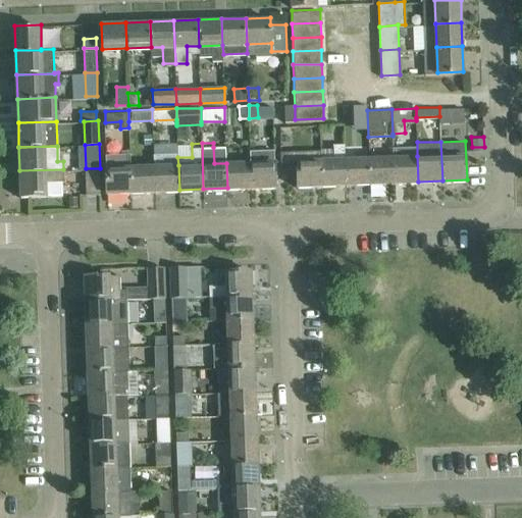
[(132,192),(131,166),(129,149),(105,150),(106,193),(132,192)]
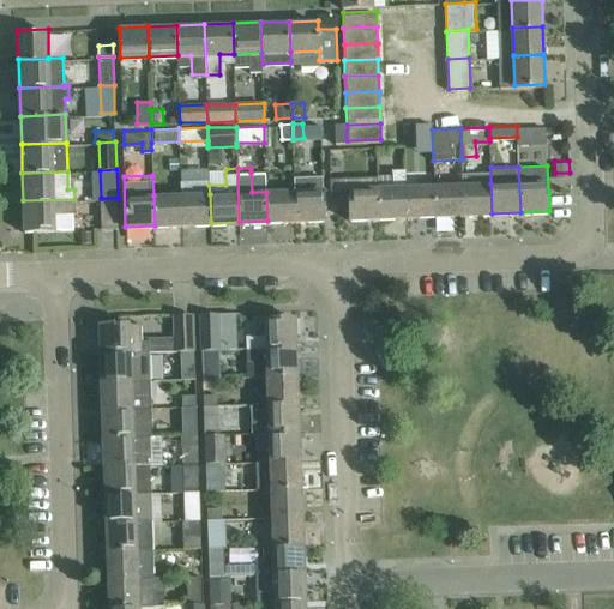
[(295,176),(295,191),(296,219),(324,219),(323,175),(295,176)]
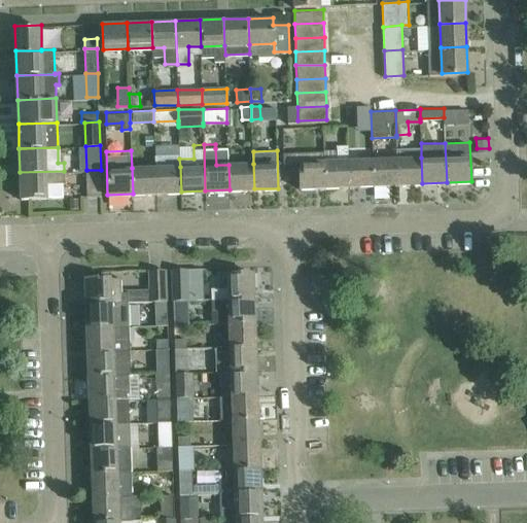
[(325,186),(323,161),(323,150),(283,151),(283,163),(300,163),(301,187),(325,186)]
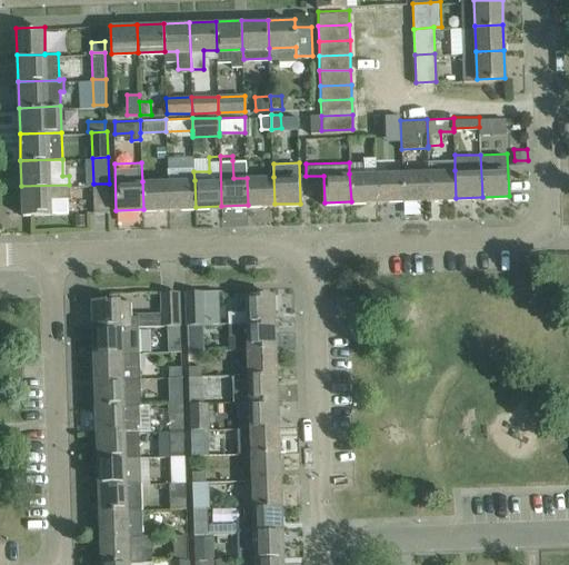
[(429,199),(429,170),(402,171),(403,199),(429,199)]
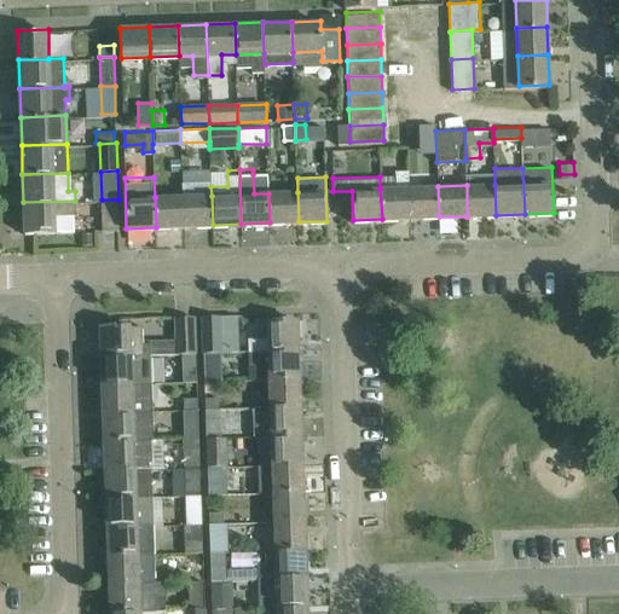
[(496,215),(495,185),(467,185),(467,216),(496,215)]
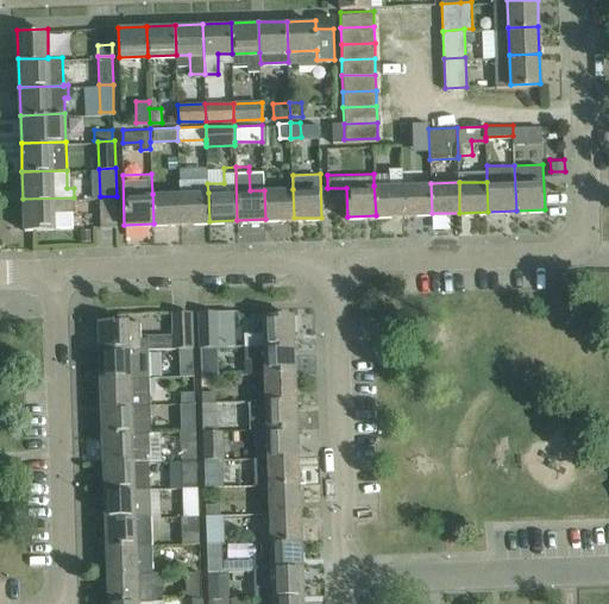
[(431,183),(402,184),(403,214),(432,213),(431,183)]
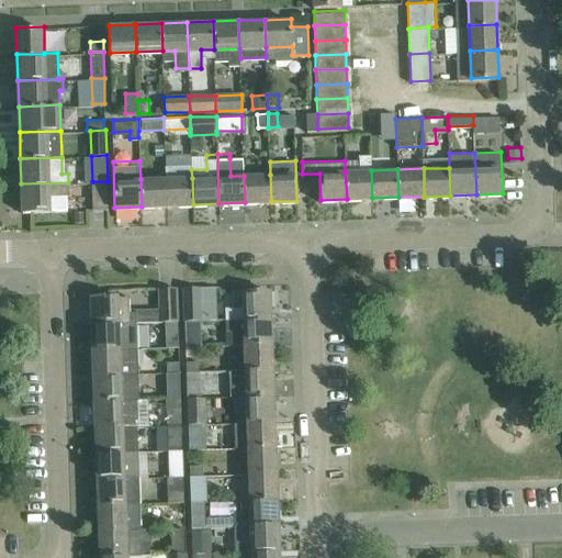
[(372,198),(371,170),(345,171),(347,199),(372,198)]
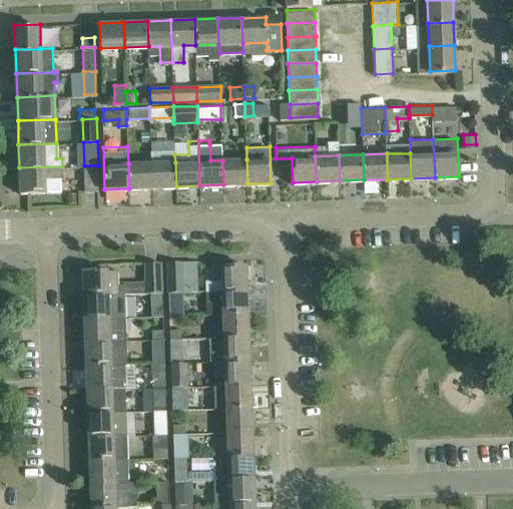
[(247,183),(246,159),(222,160),(223,184),(247,183)]
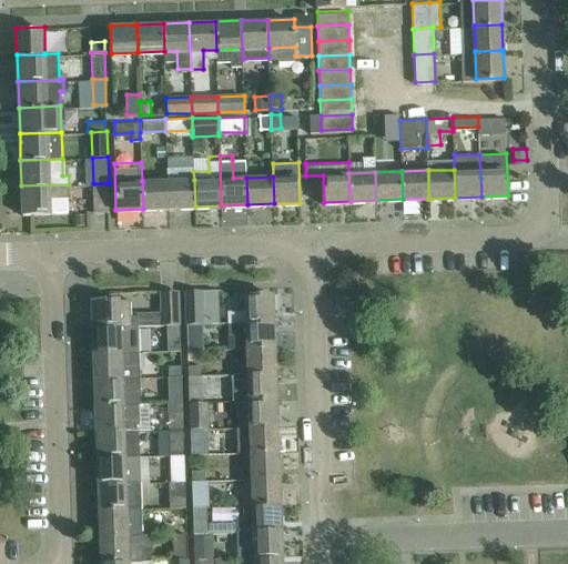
[(194,180),(168,181),(169,208),(195,207),(194,180)]
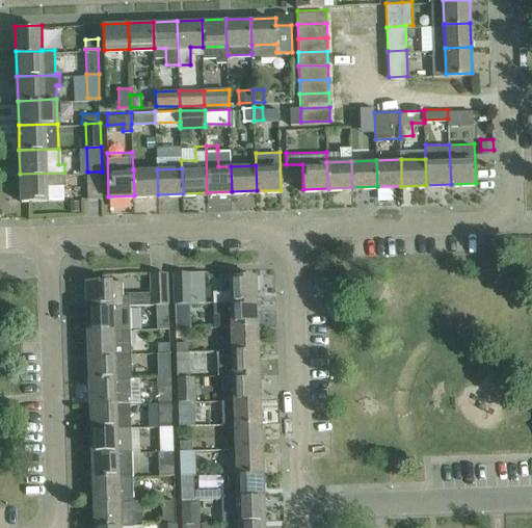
[(158,194),(157,169),(133,169),(134,195),(158,194)]
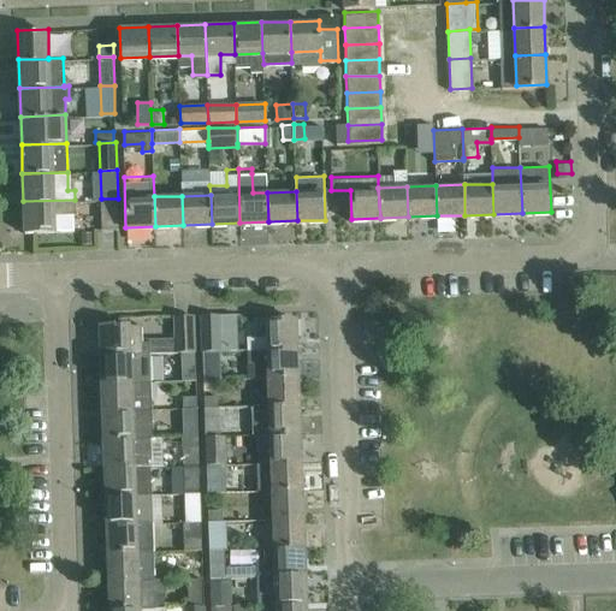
[(101,199),(100,199),(101,227),(118,227),(118,199),(101,199)]
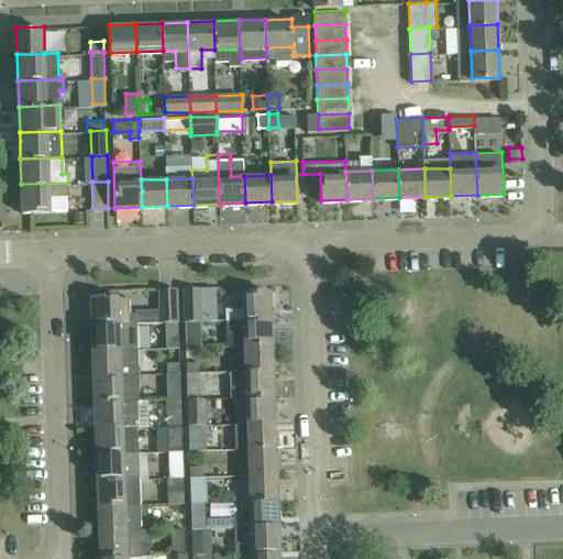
[(68,183),(21,184),(22,211),(50,210),(50,195),(69,194),(68,183)]
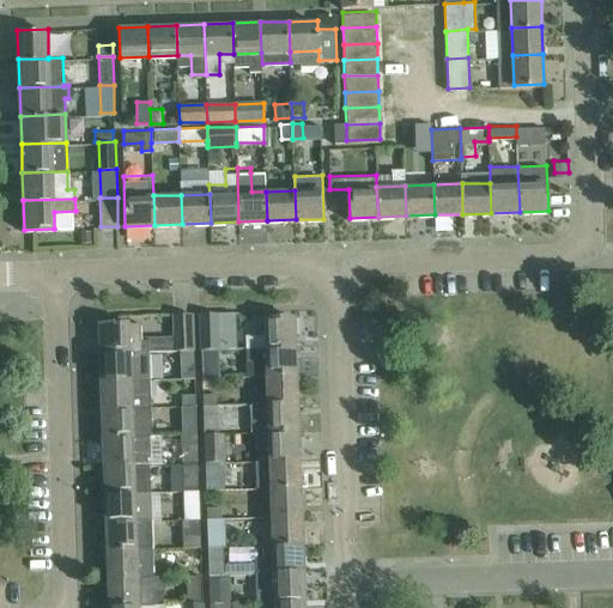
[(80,241),(91,241),(91,229),(80,229),(80,241)]
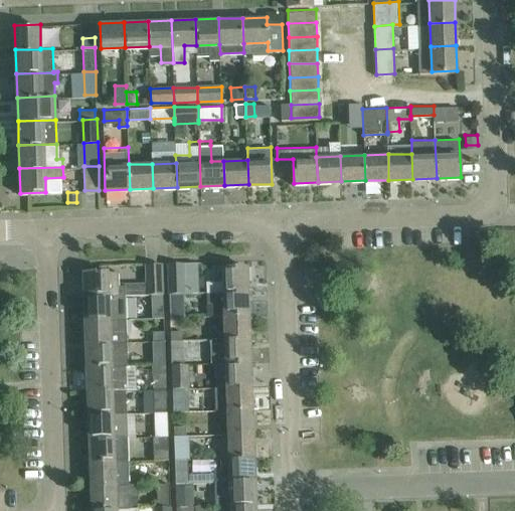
[(169,292),(183,291),(181,261),(168,262),(169,292)]
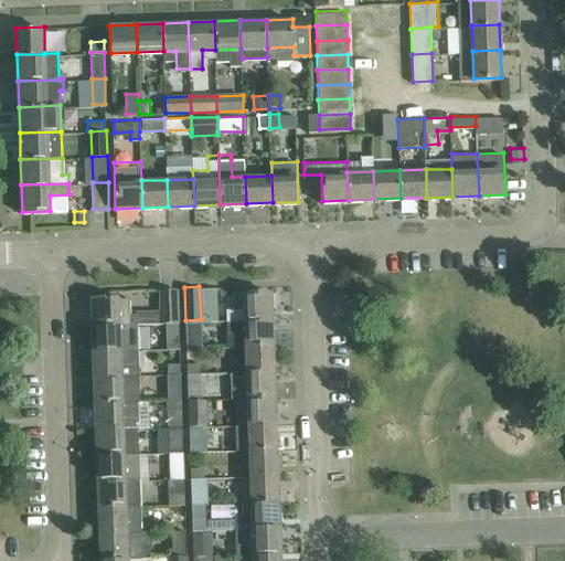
[(161,321),(179,320),(178,287),(160,288),(161,321)]
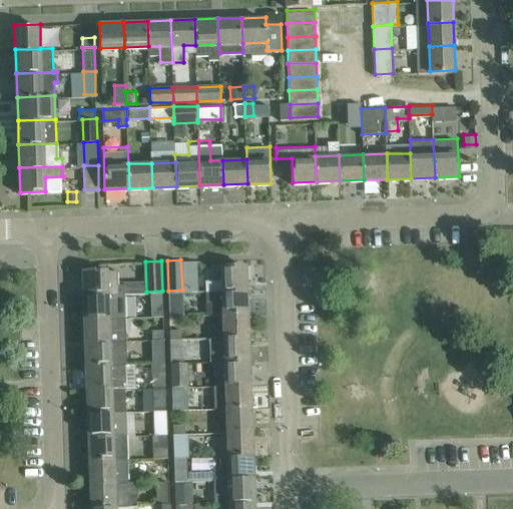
[(205,290),(247,288),(246,264),(221,265),(221,280),(205,281),(205,290)]
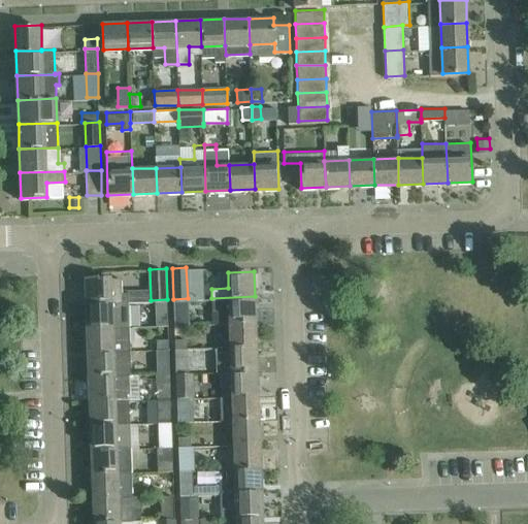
[(86,302),(128,300),(128,291),(122,292),(121,276),(85,277),(86,302)]
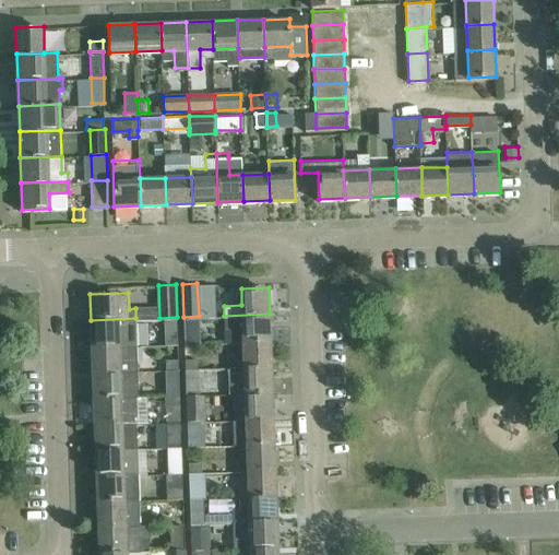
[(270,314),(224,316),(225,328),(242,327),(242,341),(271,340),(270,314)]
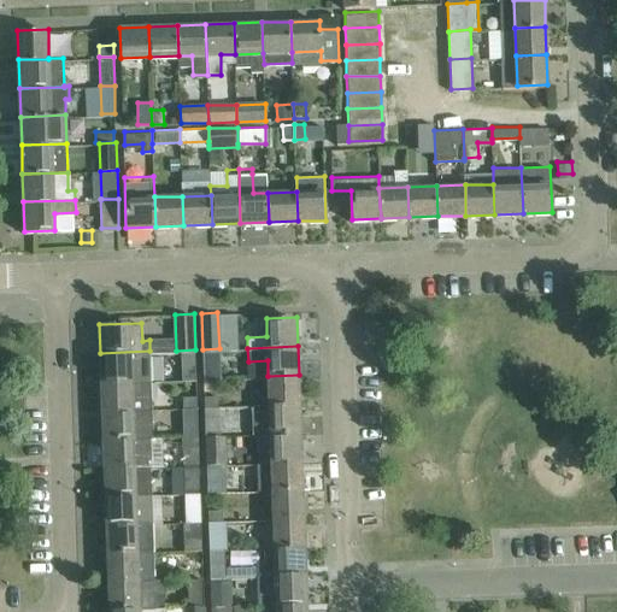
[(221,378),(219,348),(203,349),(204,378),(221,378)]
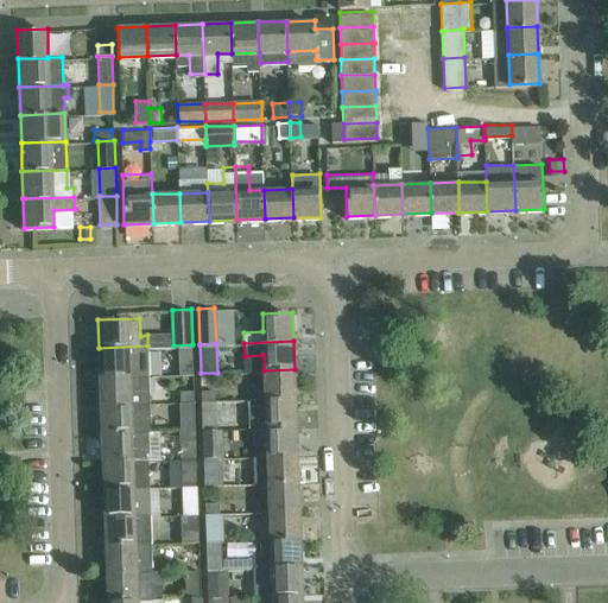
[(192,367),(192,344),(173,346),(173,368),(192,367)]
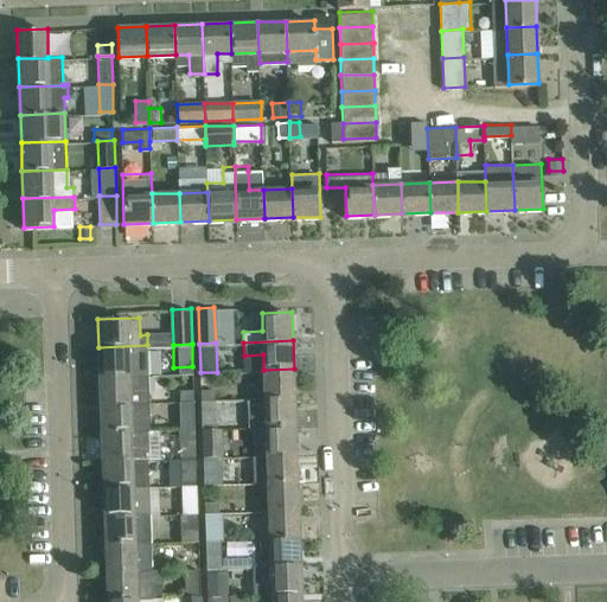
[(147,345),(98,347),(100,375),(148,373),(147,345)]
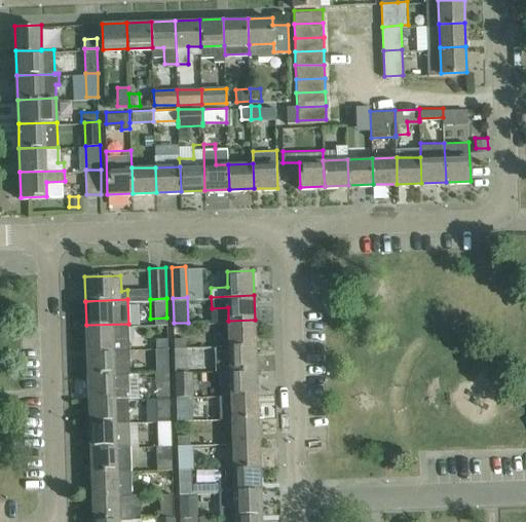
[(256,343),(255,320),(228,321),(229,344),(256,343)]
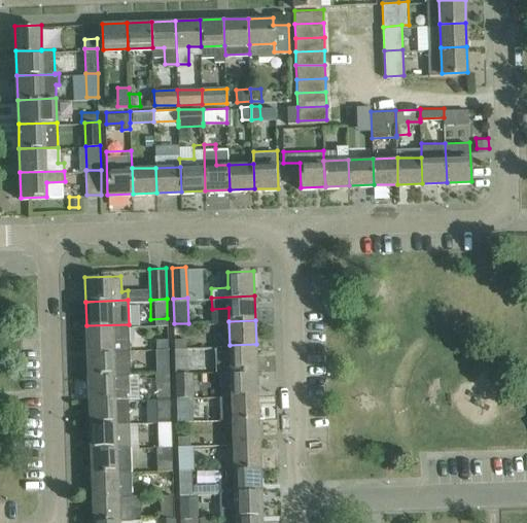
[(188,323),(174,323),(175,347),(189,346),(188,323)]
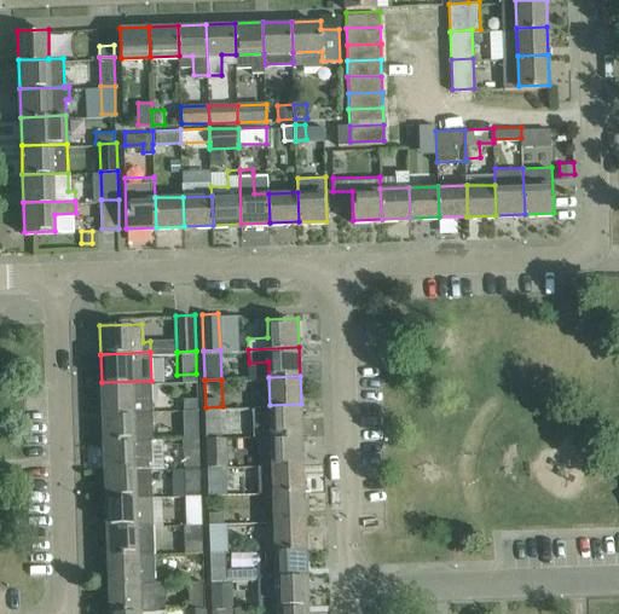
[(152,410),(151,381),(102,382),(103,411),(152,410)]
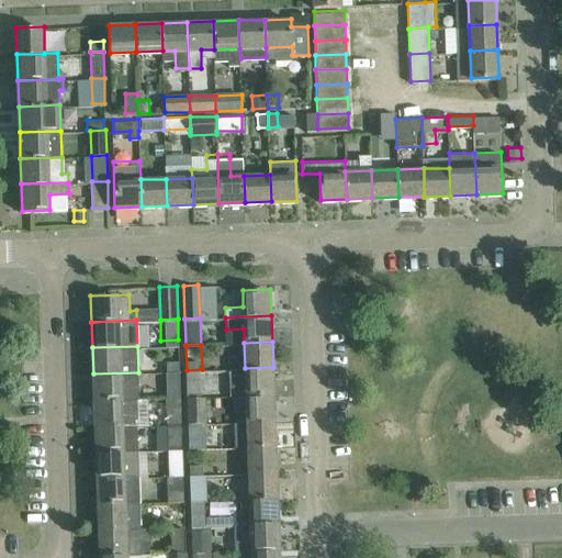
[(179,360),(166,360),(167,372),(179,371),(179,360)]
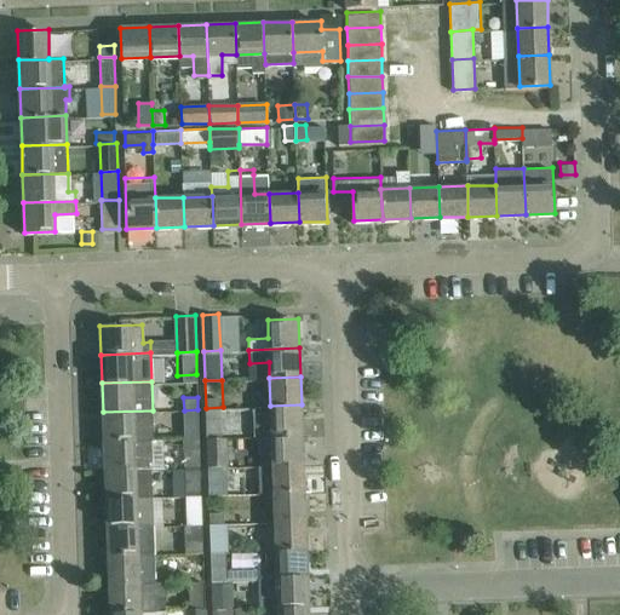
[(302,432),(302,404),(270,406),(254,407),(256,435),(259,435),(271,434),(302,432)]
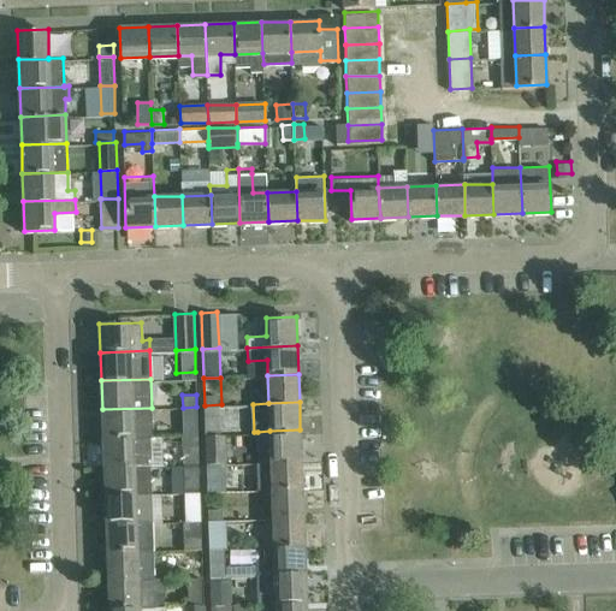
[(182,434),(197,434),(196,407),(183,408),(182,408),(182,434)]
